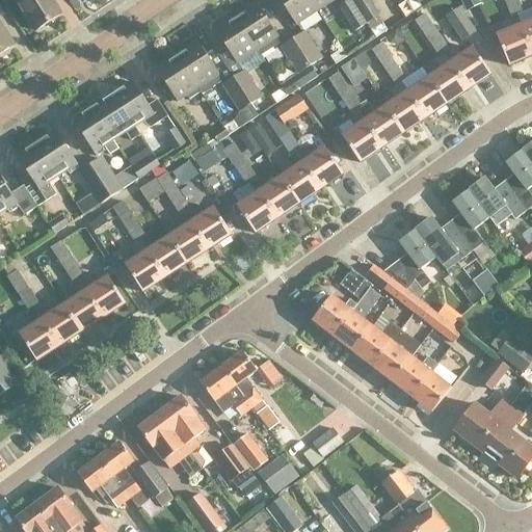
[(52,0),(16,0),(36,32),(62,15),(52,0)]
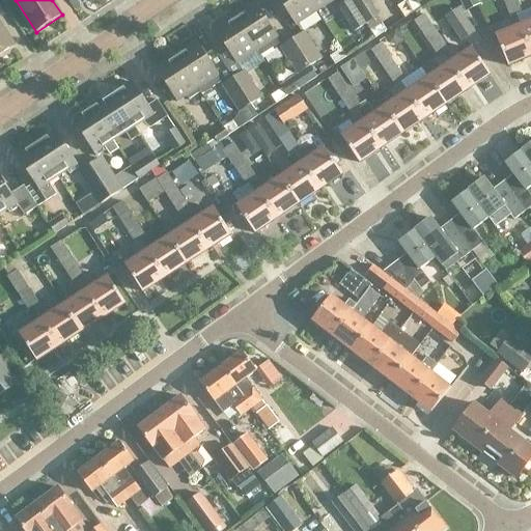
[(316,12),(308,0),(279,0),(296,26),(316,12)]
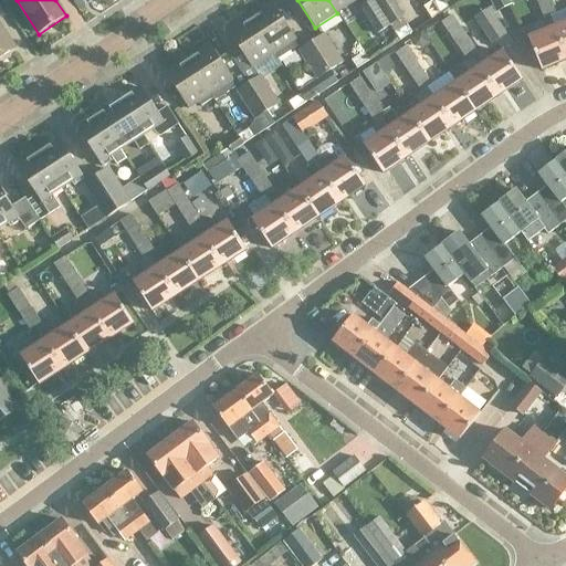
[(328,0),(337,13),(357,0),(328,0)]
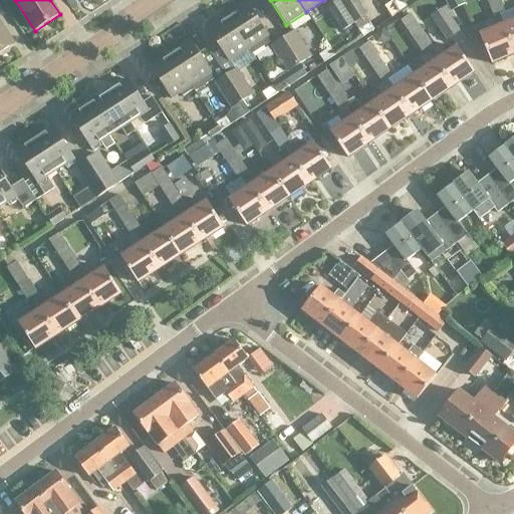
[(355,24),(339,0),(327,8),(343,32),(355,24)]
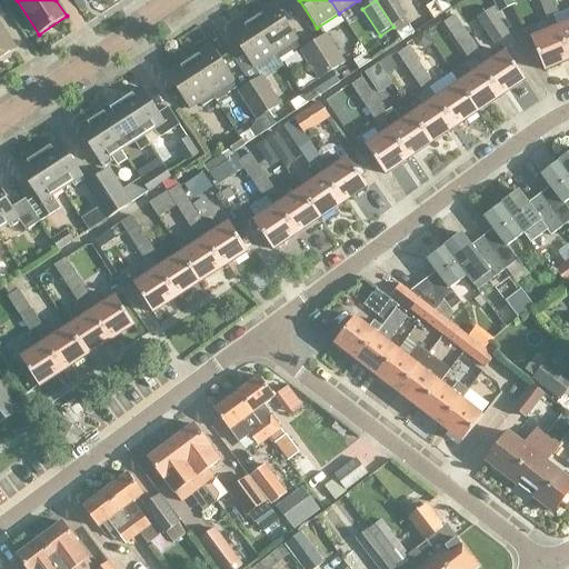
[(376,0),(393,27),(405,19),(408,17),(396,0),(376,0)]
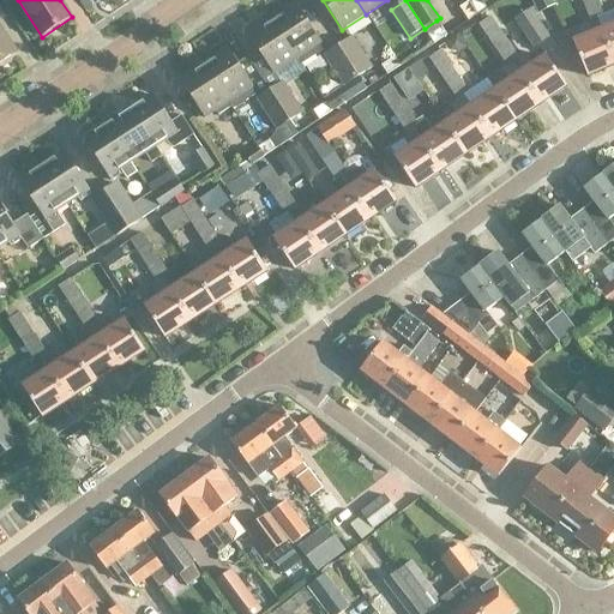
[(469,0),(459,7),(469,22),(487,10),(480,0),(469,0)]
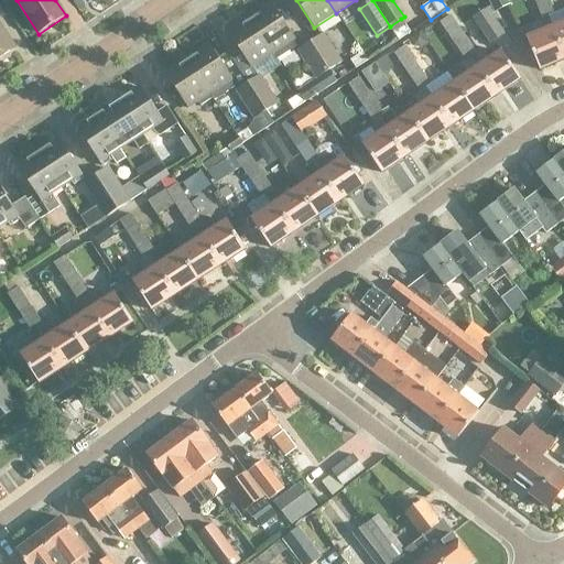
[(510,6),(508,0),(488,0),(495,13),(510,6)]
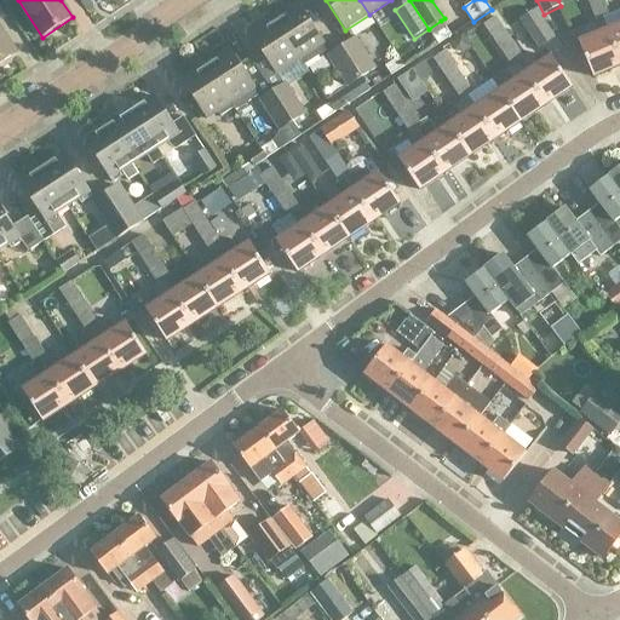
[(610,16),(603,0),(586,0),(596,22),(603,18),(609,16),(610,16)]
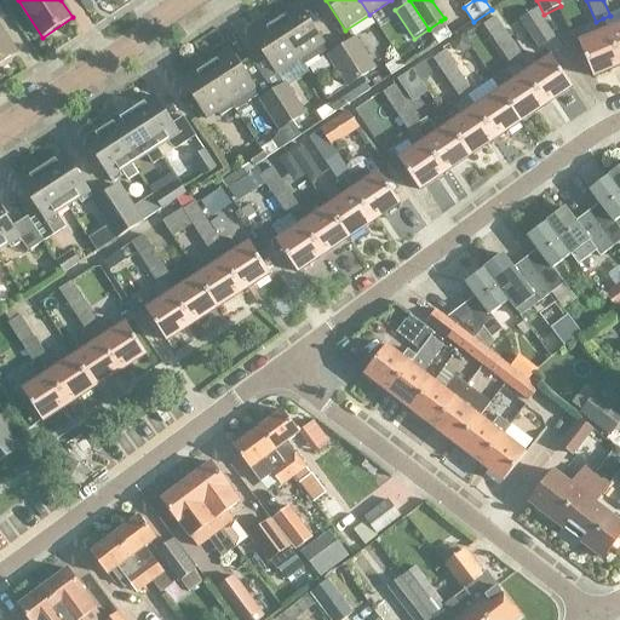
[(329,50),(325,44),(299,4),(275,19),(300,59),(305,65),(329,50)]
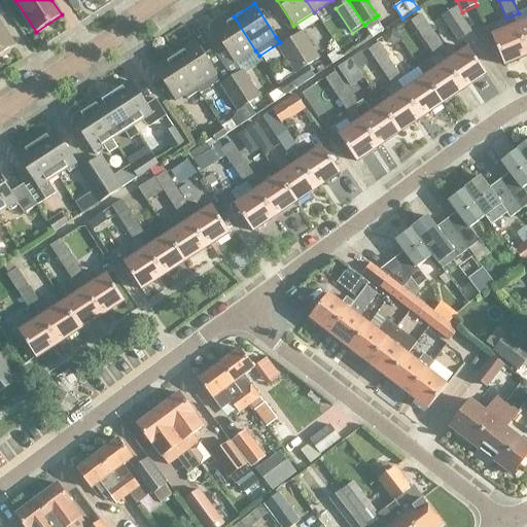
[(442,18),(457,40),(470,31),(455,8),(442,18)]
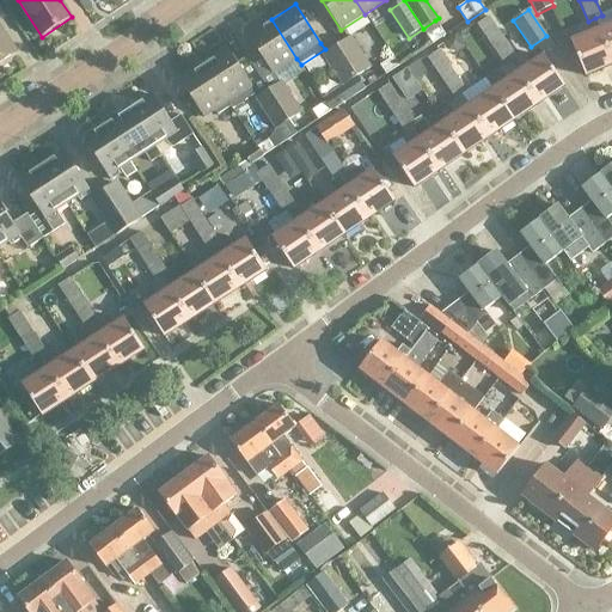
[(611,25),(601,16),(595,18),(601,31),(600,31),(611,57),(611,25)]
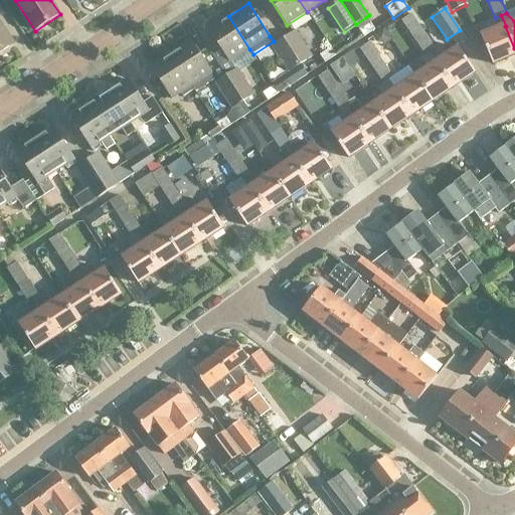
[(305,43),(318,39),(311,14),(298,18),(305,43)]
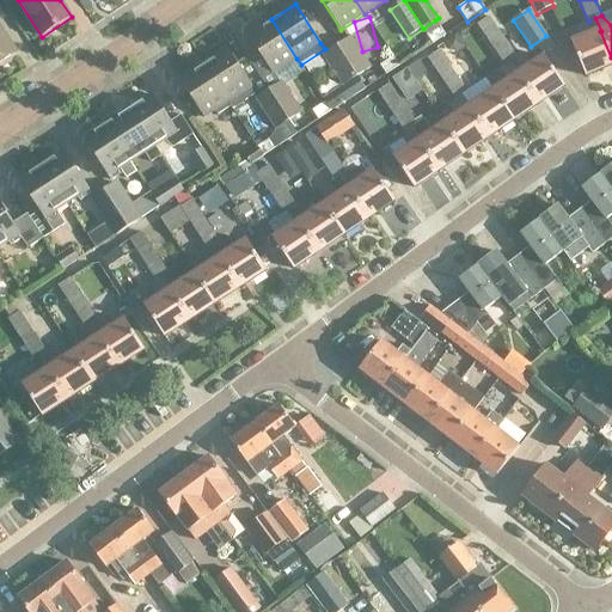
[(491,46),(503,37),(490,17),(477,25),(491,46)]
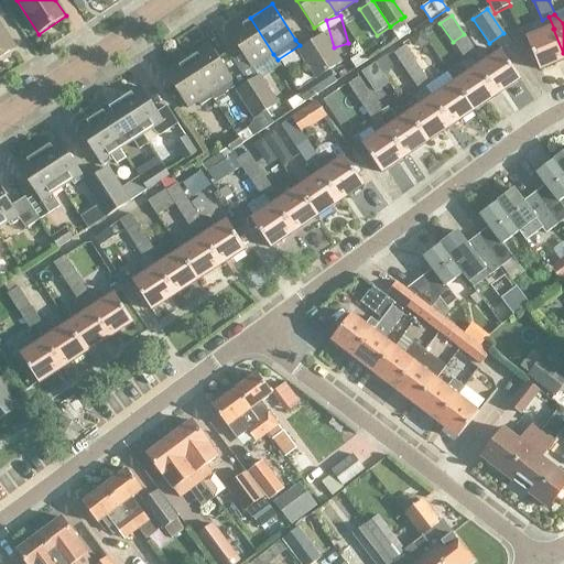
[(273,54),(250,18),(228,32),(251,68),(273,54)]
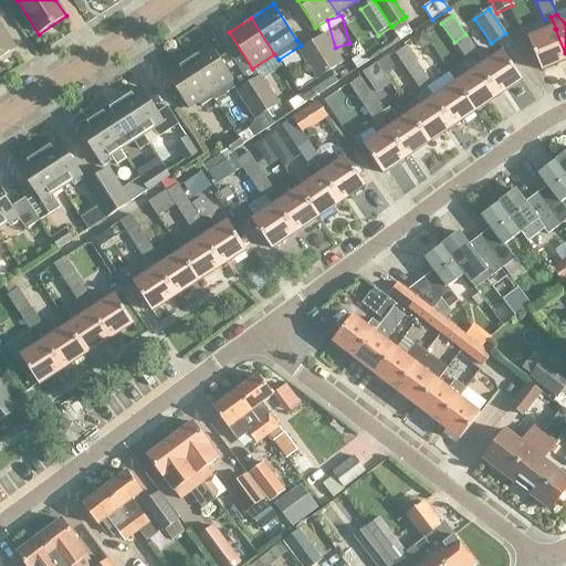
[(400,41),(412,33),(402,19),(391,27),(400,41)]
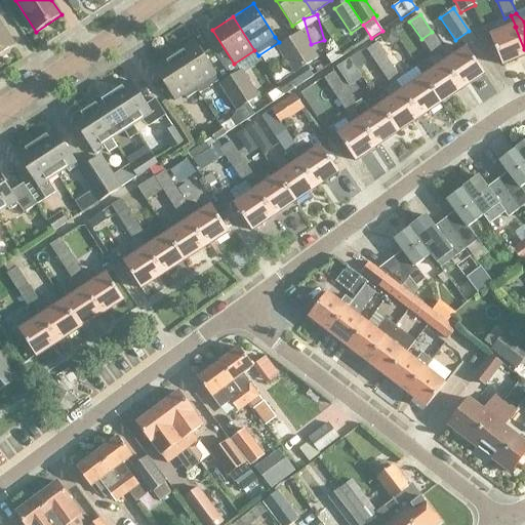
[(0,54),(14,45),(0,23),(0,54)]
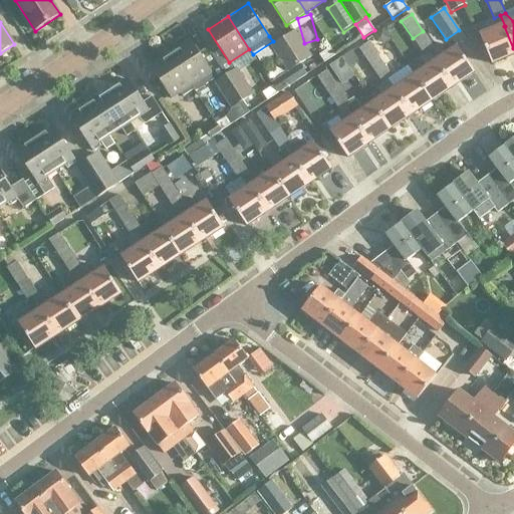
[(513,54),(513,48),(504,26),(480,36),(492,64),(513,54)]
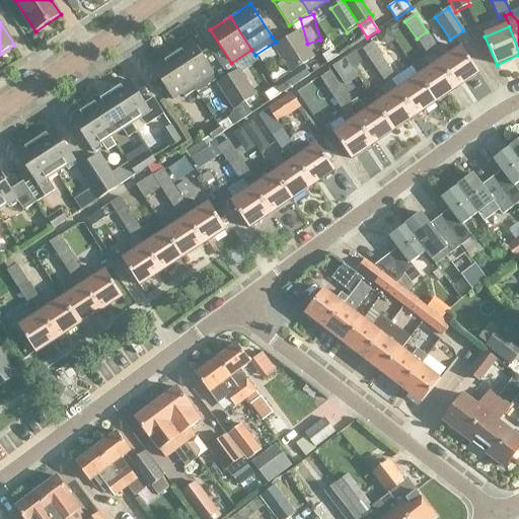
[(387,30),(377,38),(381,44),(388,45),(394,41),(387,30)]
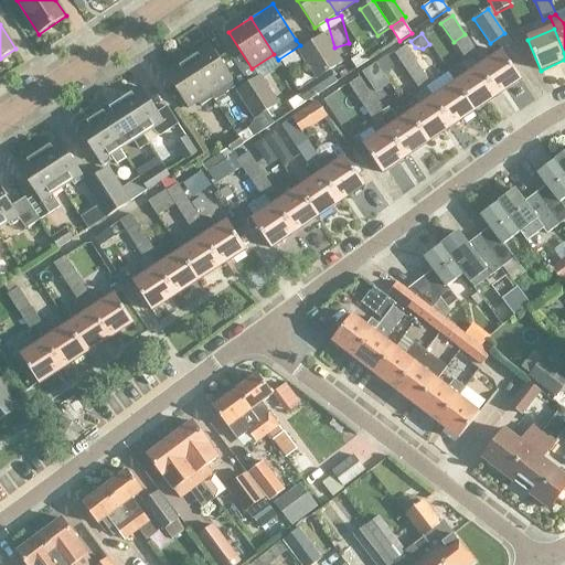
[(324,34),(311,42),(330,72),(343,63),(324,34)]
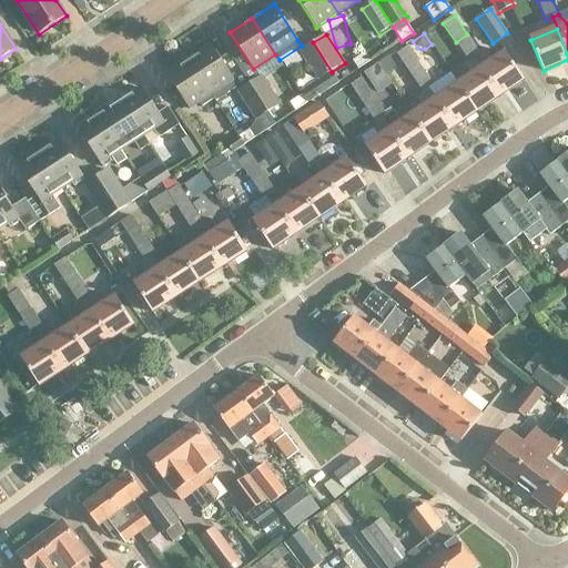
[(480,53),(467,34),(456,42),(469,62),(480,53)]
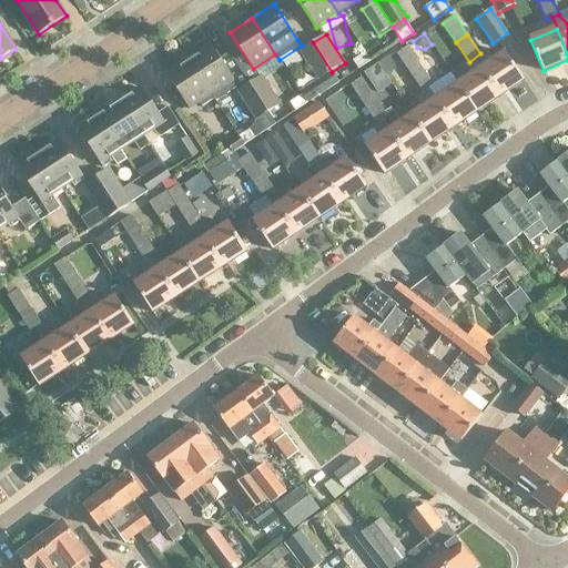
[(332,72),(313,42),(300,51),(318,80),(332,72)]
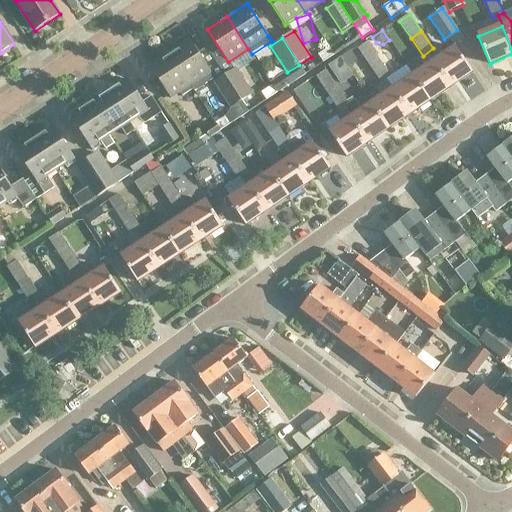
[(216,79),(211,73),(190,40),(170,53),(191,86),(194,89),(195,92),(216,79)]
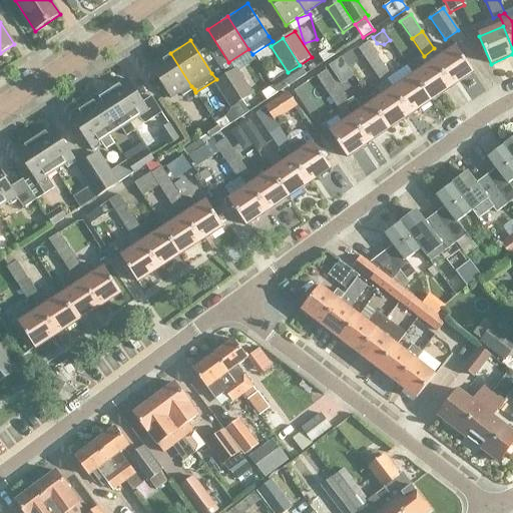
[(370,66),(381,59),(369,42),(359,49),(370,66)]
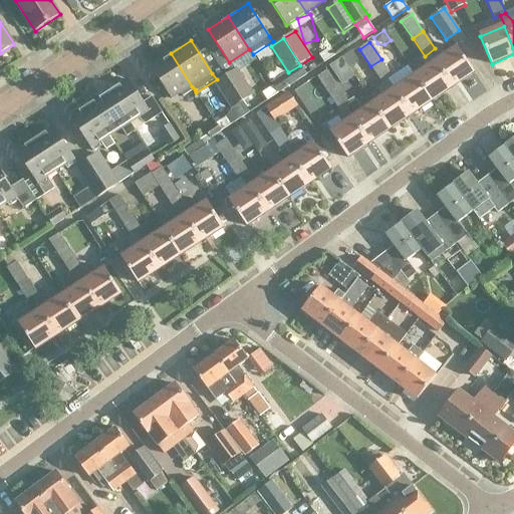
[(457,47),(436,62),(453,87),(474,72),(457,47)]
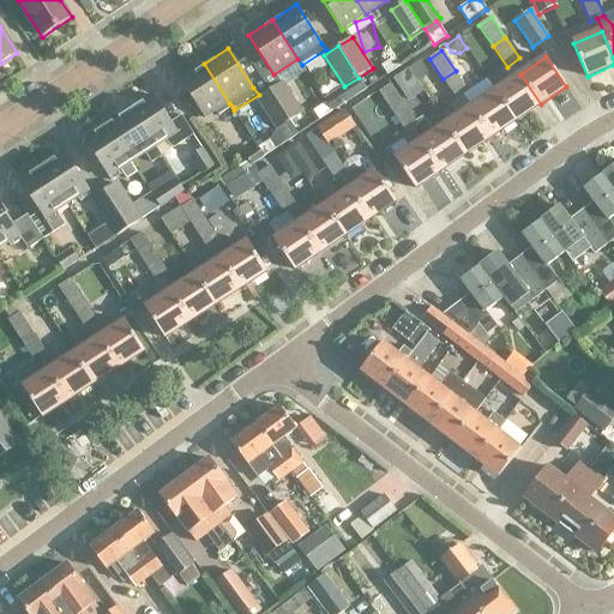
[(401,67),(395,59),(383,67),(387,76),(401,67)]
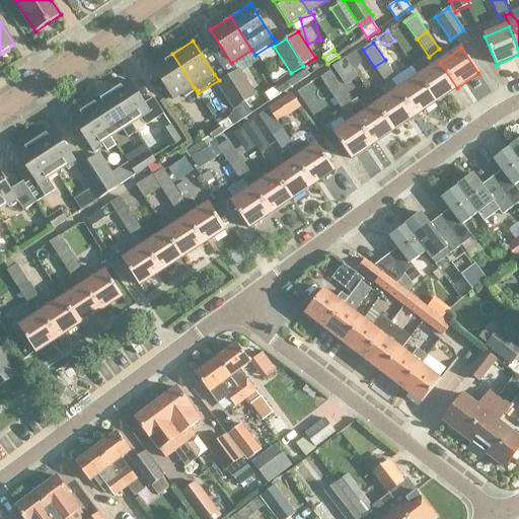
[(197,90),(194,87),(172,54),(152,67),(173,100),(182,94),(186,98),(197,90)]
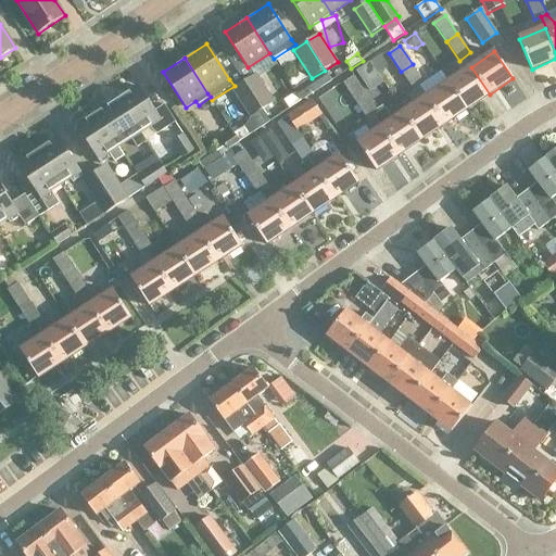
[(371,91),(384,84),(371,64),(358,72),(371,91)]
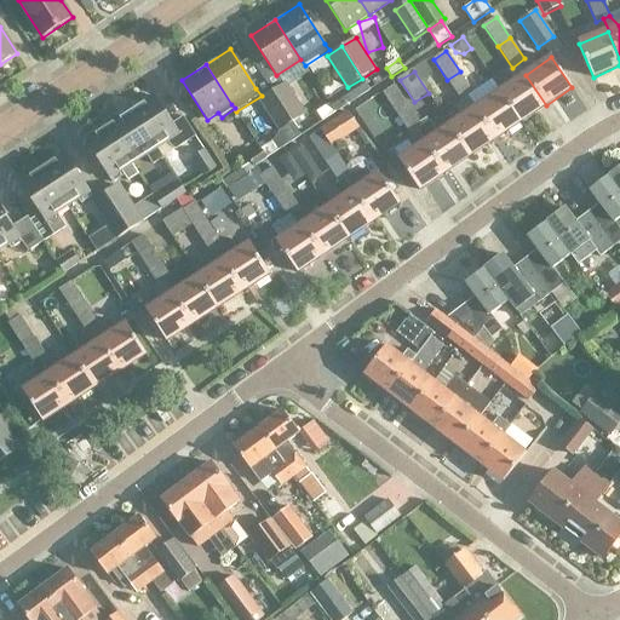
[(460,72),(447,80),(461,102),(468,97),(475,93),(475,92),(460,72)]
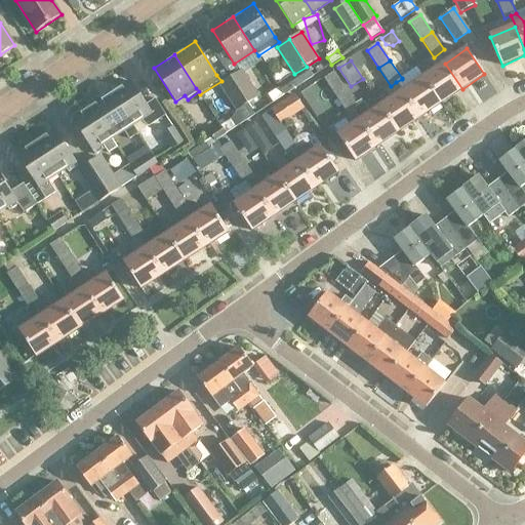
[(445,64),(423,78),(441,104),(462,89),(445,64)]
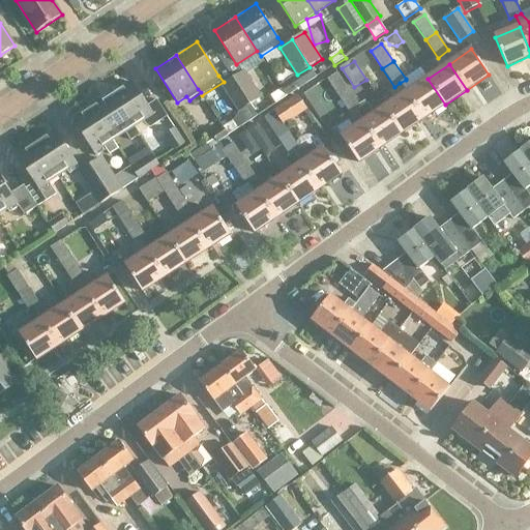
[(234,79),(251,105),(261,98),(244,71),(234,79)]
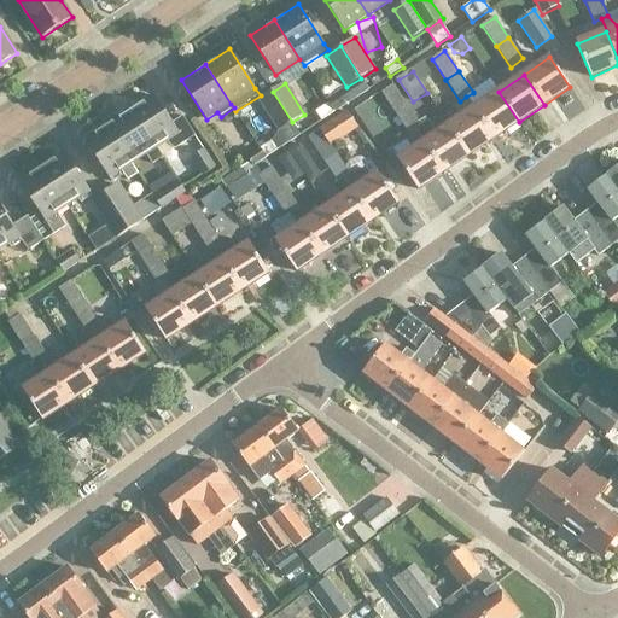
[(396,114),(408,105),(395,85),(382,93),(396,114)]
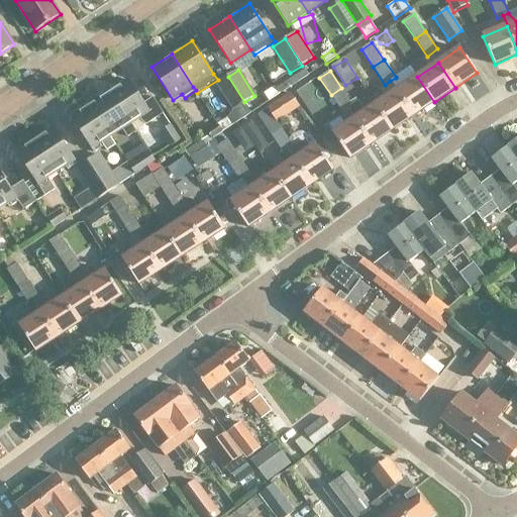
[(244,102),(228,77),(217,84),(233,109),(244,102)]
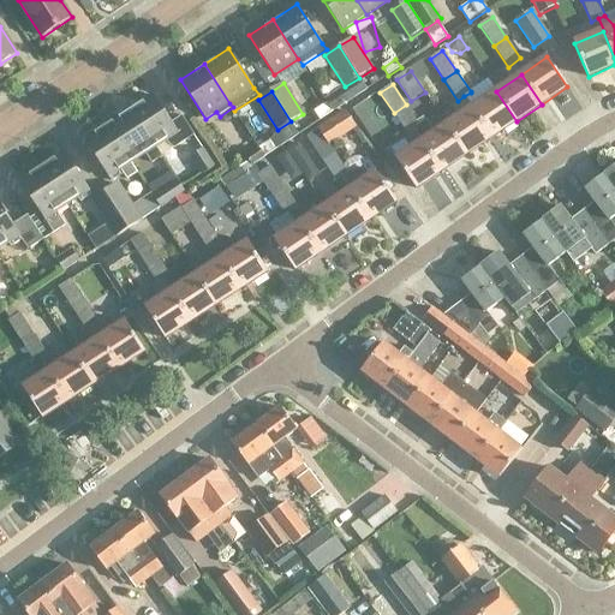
[(517,121),(496,91),(471,108),(491,138),(517,121)]
